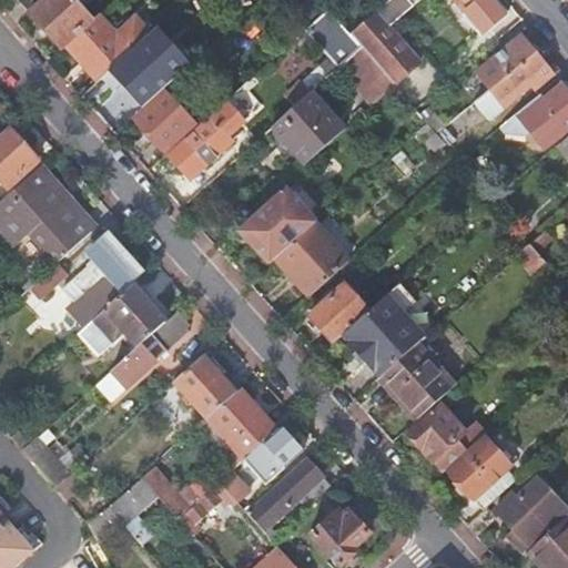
[(17,0),(60,48),(63,44),(90,20),(72,0),(17,0)]
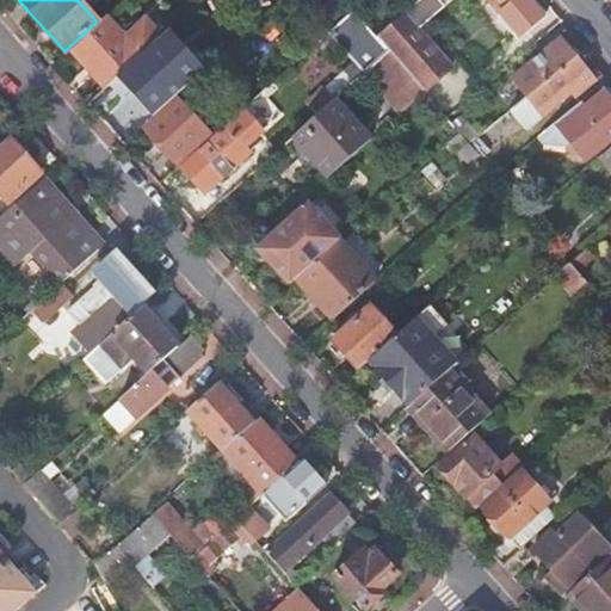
[(426,23),(448,2),(445,0),(418,0),(412,7),(426,23)]
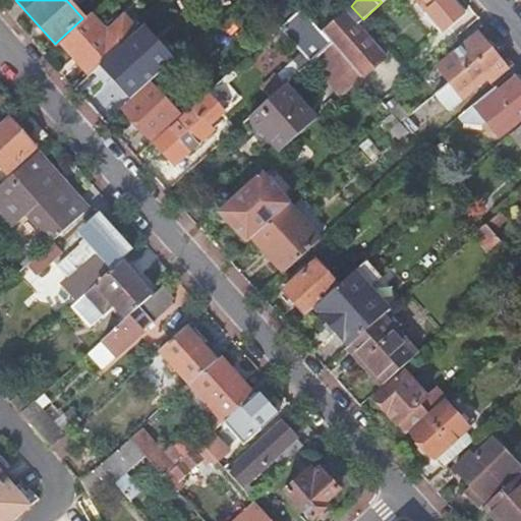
[(462,13),(451,0),(417,0),(443,30),(462,13)]
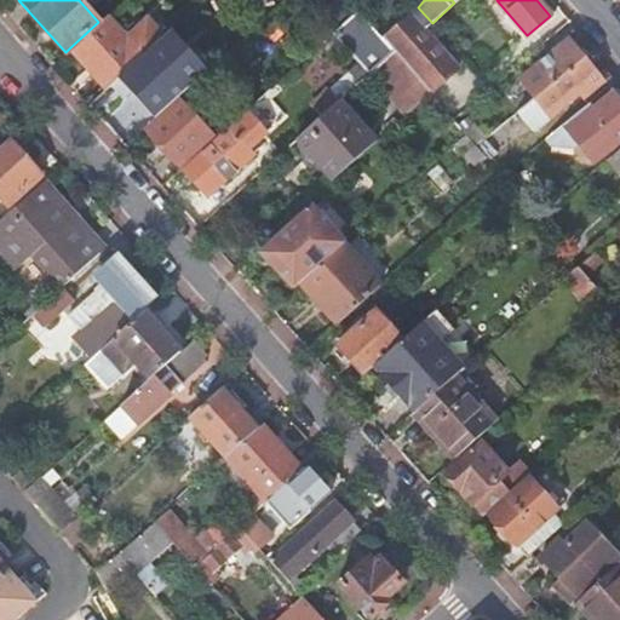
[(382,36),(394,52),(430,93),(457,68),(411,12),(382,36)]
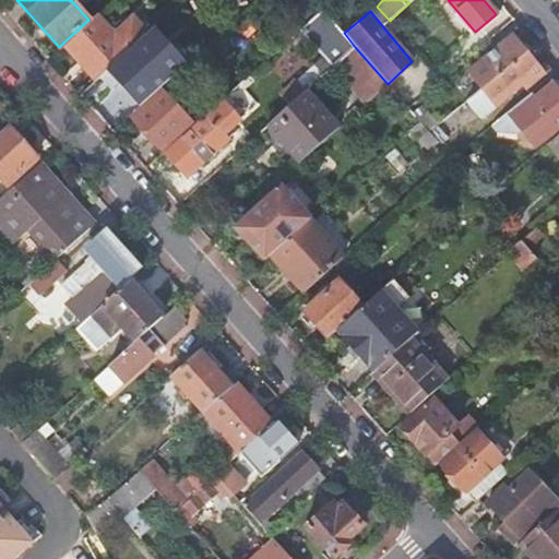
[(115,34),(96,13),(88,20),(62,44),(96,81),(149,34),(134,16),(115,34)]
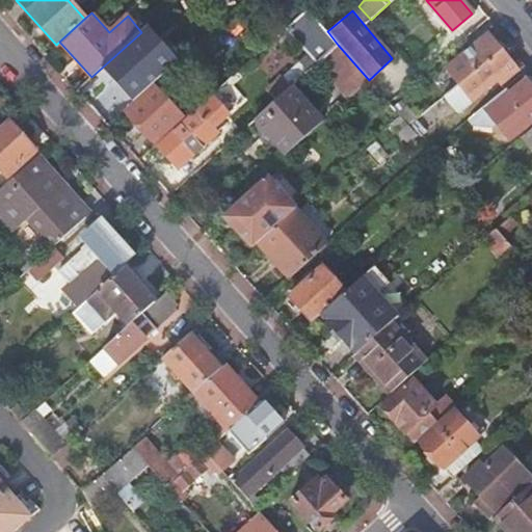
[(459,83),(501,48),(486,32),(446,67),(459,83)]
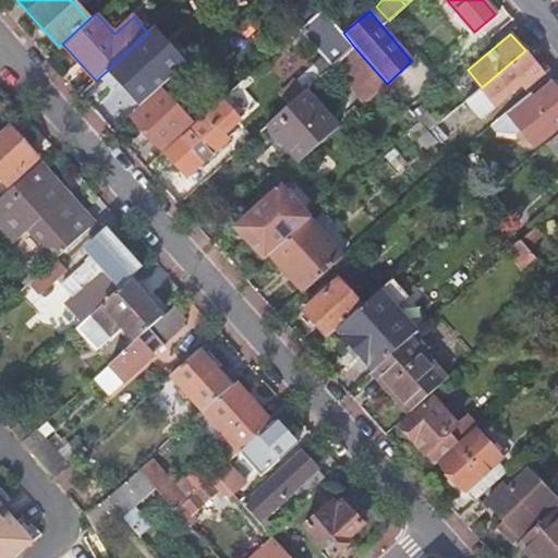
[(354,47),(340,59),(372,97),(387,84),(354,47)]
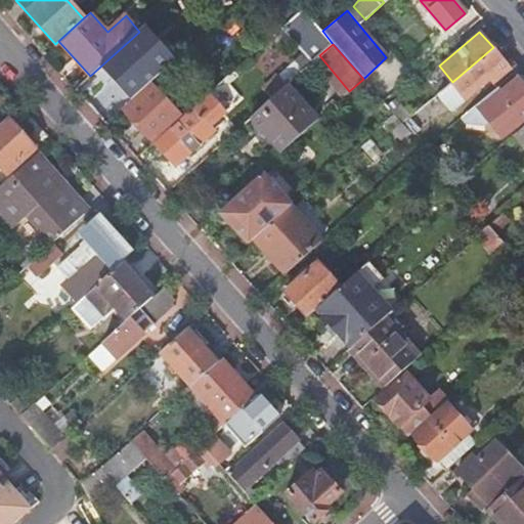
[(452,82),(437,95),(449,111),(492,74),(495,78),(509,67),(493,47),(452,82)]
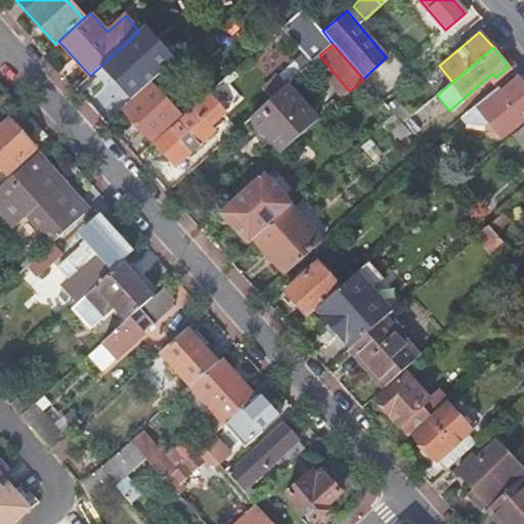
[(111,71),(95,84),(104,95),(101,99),(114,114),(139,90),(127,76),(121,82),(111,71)]
